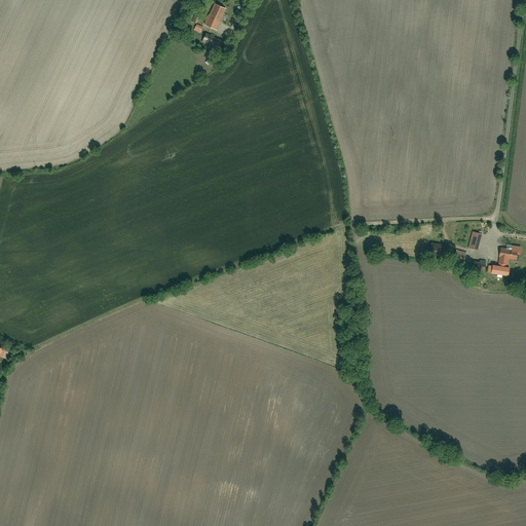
[(213,4),(204,25),(216,30),(225,9),(213,4)]
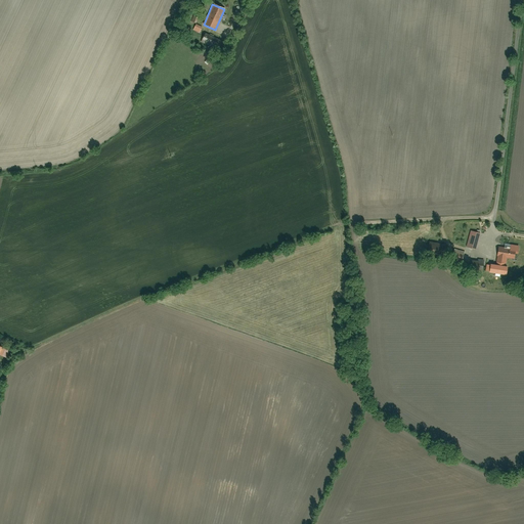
[(205,32),(201,43),(213,48),(218,37),(205,32)]
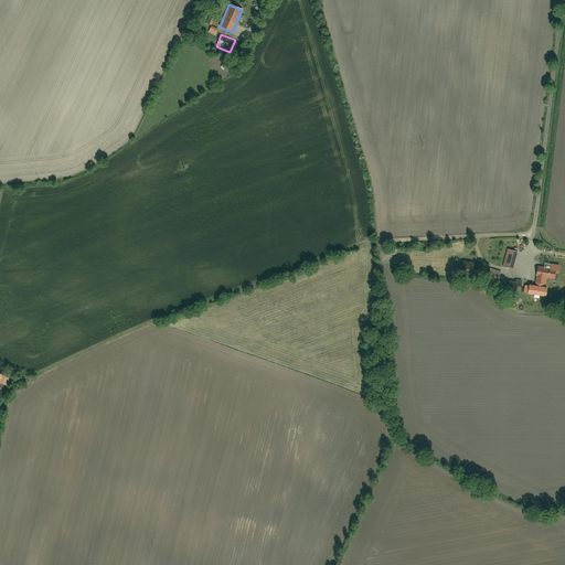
[(503,266),(512,268),(518,252),(508,249),(503,266)]
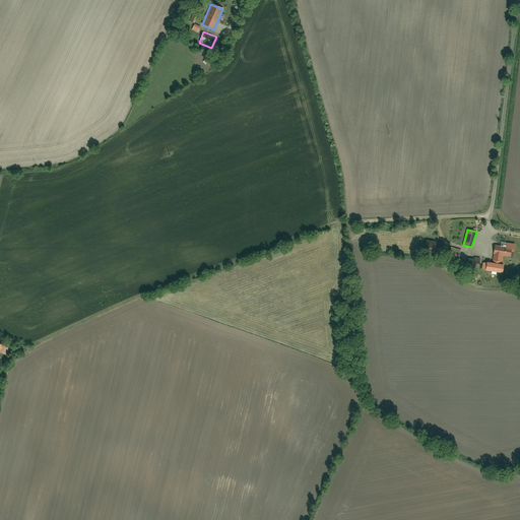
[(494,255),(494,261),(493,261),(492,270),(500,271),(501,262),(500,262),(501,256),(510,257),(511,251),(519,251),(519,240),(507,239),(506,247),(494,246),(493,255),(494,255)]
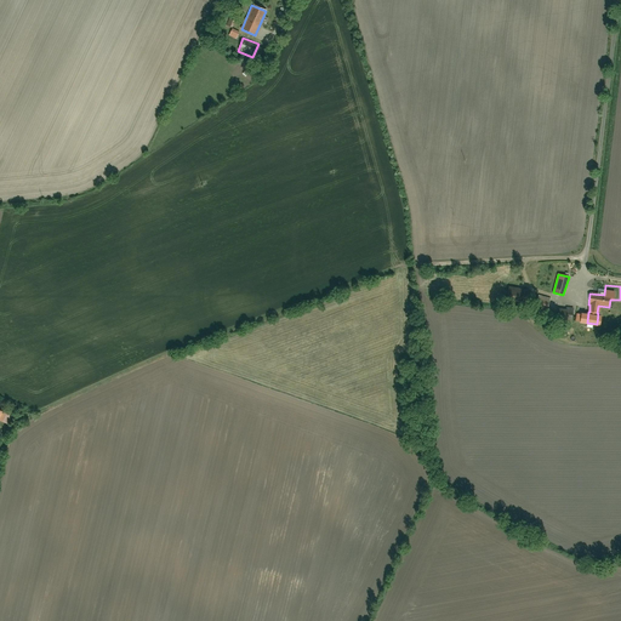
[(539,296),(536,306),(547,308),(550,300),(539,296)]
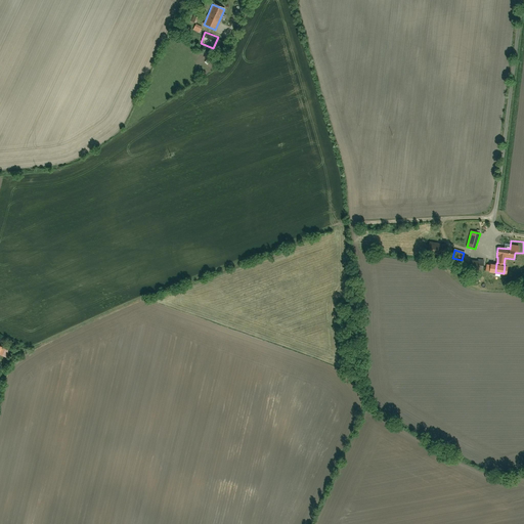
[(487,260),(484,276),(492,278),(495,262),(487,260)]
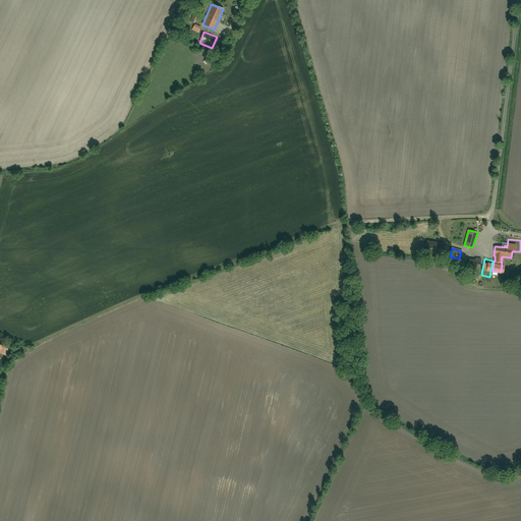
[(491,282),(500,283),(501,272),(493,271),(491,282)]
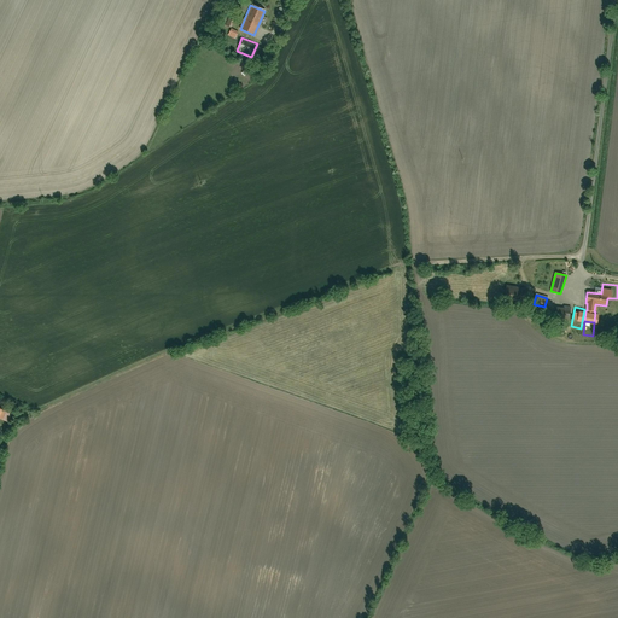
All buildings are outlined.
